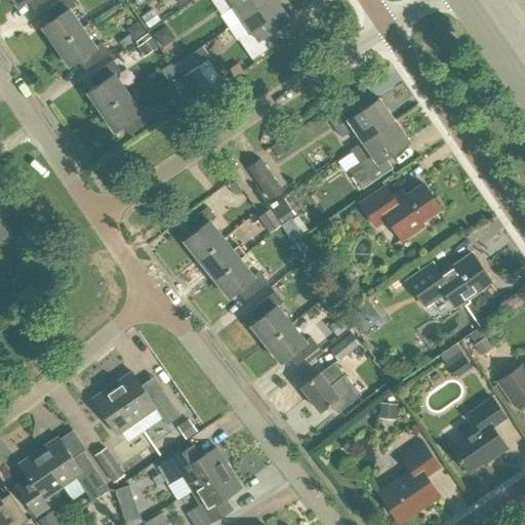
[(27,1),(35,9),(48,0),(14,0),(19,6),(27,1)]
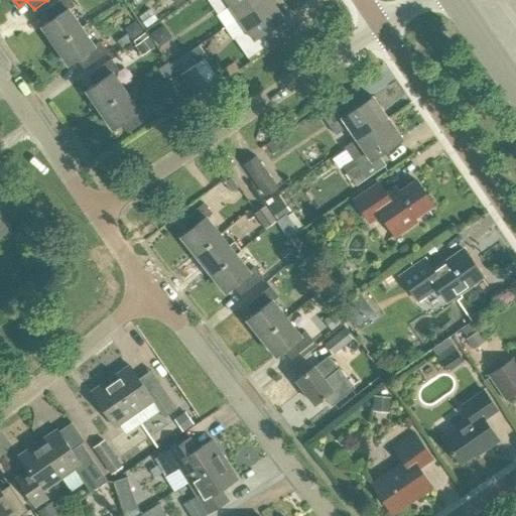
[(41,27),(54,46),(81,28),(68,10),(74,6),(70,0),(60,0),(44,11),(49,21),(41,27)]
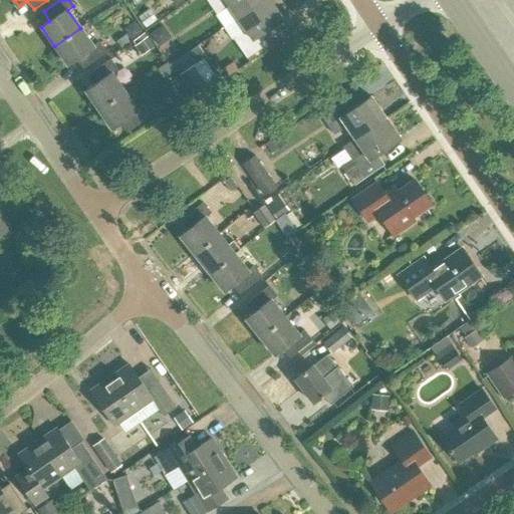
[(229,7),(237,18),(263,0),(206,0),(217,15),(229,7)]
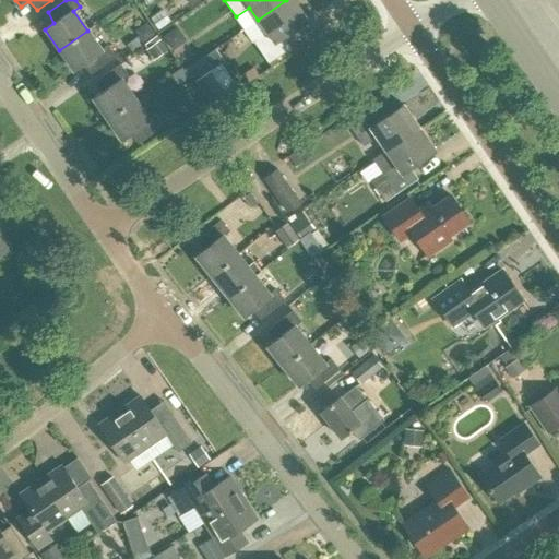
[(256,44),(270,63),(290,49),(284,38),(308,21),(293,0),(286,0),(258,20),(269,34),(256,44)]
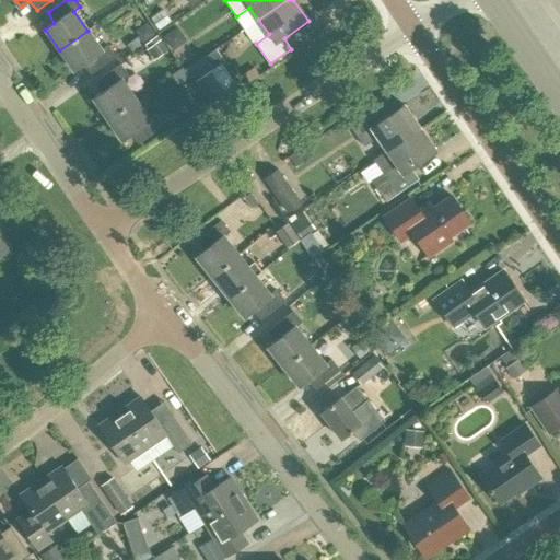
[(82,66),(91,74),(115,57),(107,46),(101,50),(88,31),(59,50),(74,71),(82,66)]
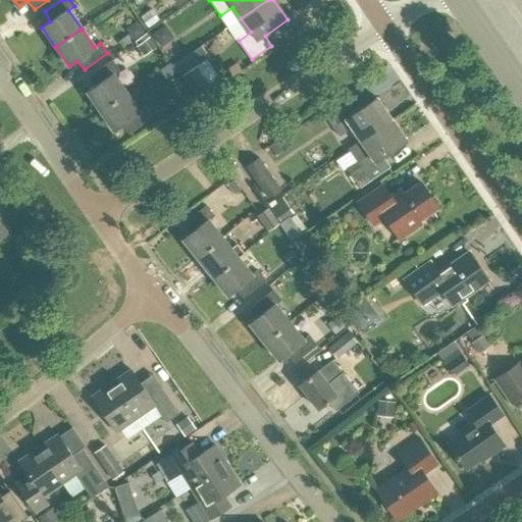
[(133,42),(135,45),(134,46),(142,56),(154,47),(145,34),(133,42)]
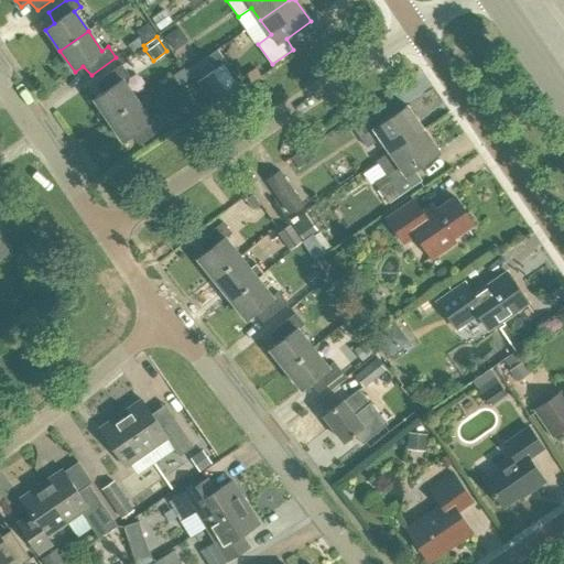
[(94,99),(109,120),(137,101),(123,82),(129,77),(121,65),(97,83),(102,94),(94,99)]
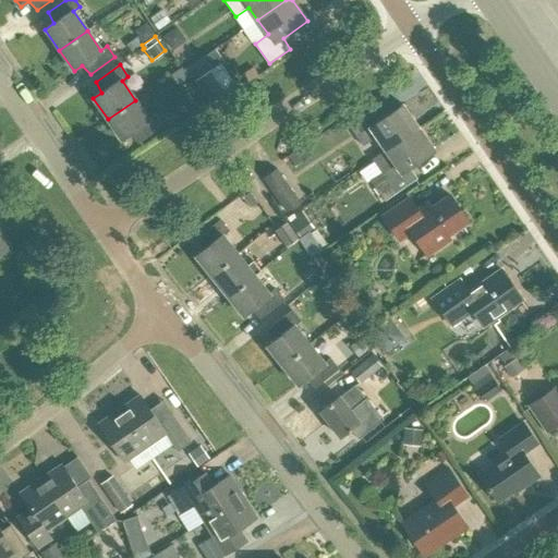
[(209,73),(195,82),(209,104),(223,95),(209,73)]
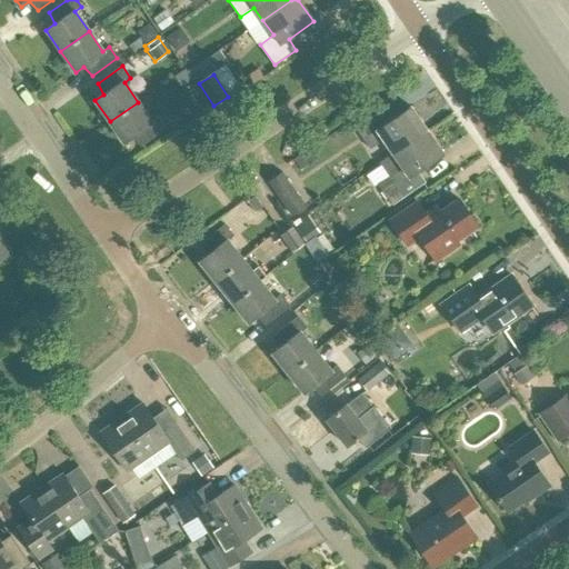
[(132,137),(141,146),(166,129),(158,118),(152,122),(138,102),(110,121),(125,142),(132,137)]
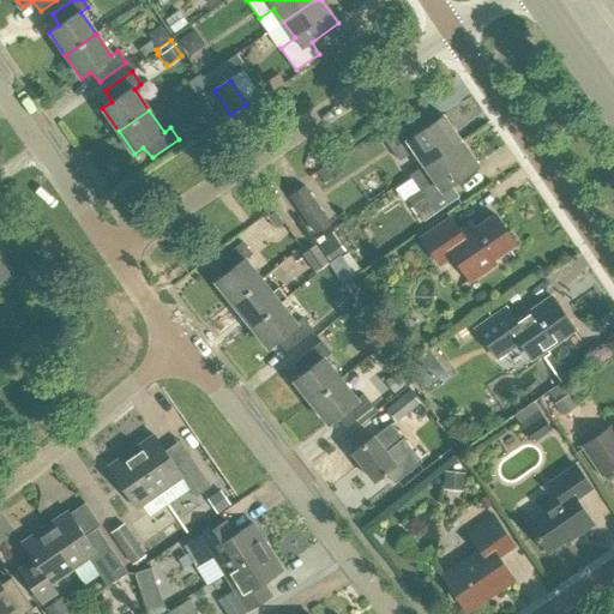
[(178,126),(186,137),(202,125),(193,114),(178,126)]
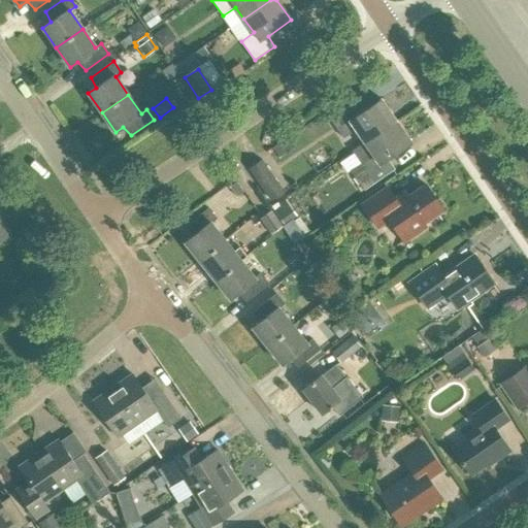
[(364,143),(365,145),(396,124),(381,100),(357,117),(350,106),(329,120),(342,139),(355,131),(364,143)]
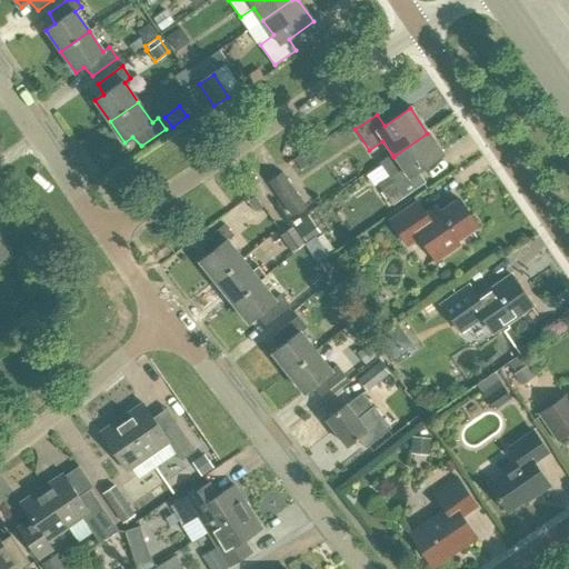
[(442,156),(427,133),(393,157),(392,155),(379,163),(388,178),(392,185),(381,192),(391,207),(402,199),(425,185),(417,173),(442,156)]
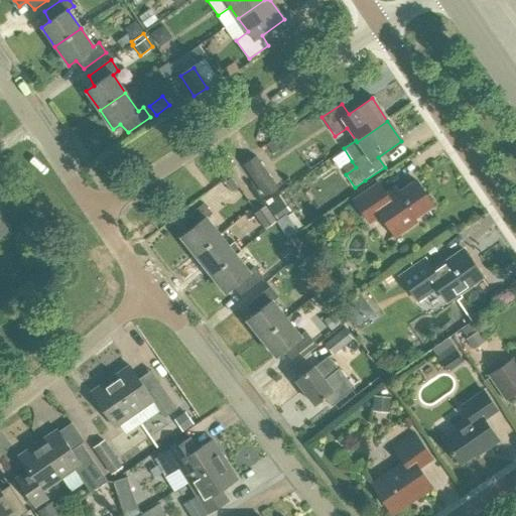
[(255,156),(244,164),(265,196),(277,187),(255,156)]
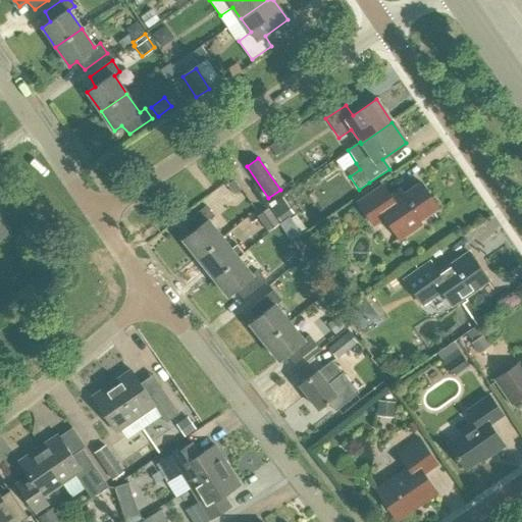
[(210,211),(239,194),(230,179),(201,196),(210,211)]
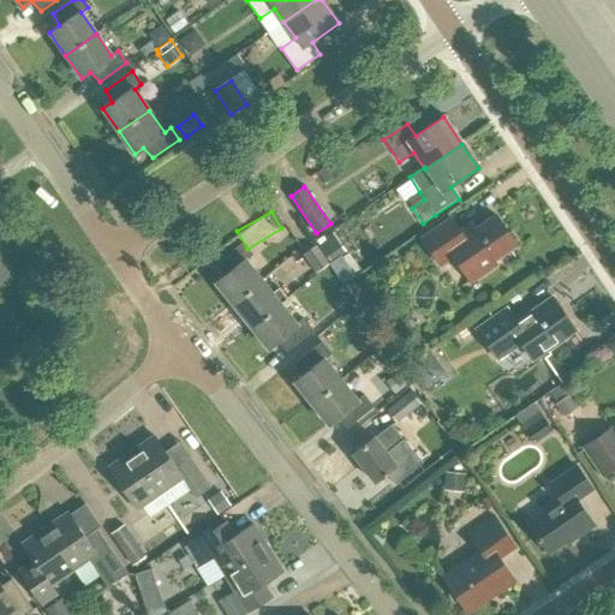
[(422,240),(440,267),(453,257),(471,282),(496,264),(494,261),(517,245),(496,216),(464,238),(452,220),(422,240)]
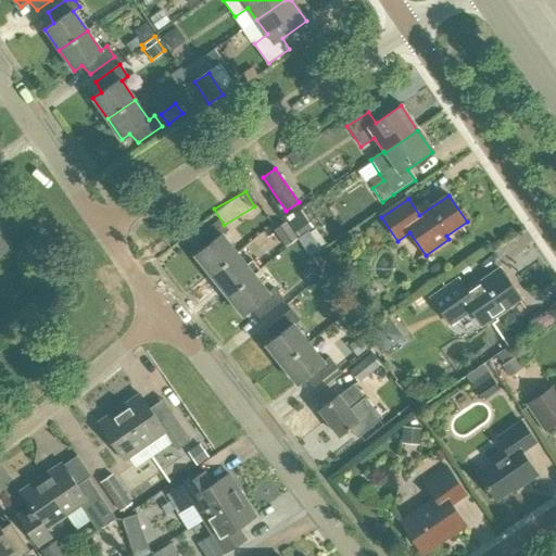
[(313,227),(302,209),(287,217),(298,236),(313,227)]
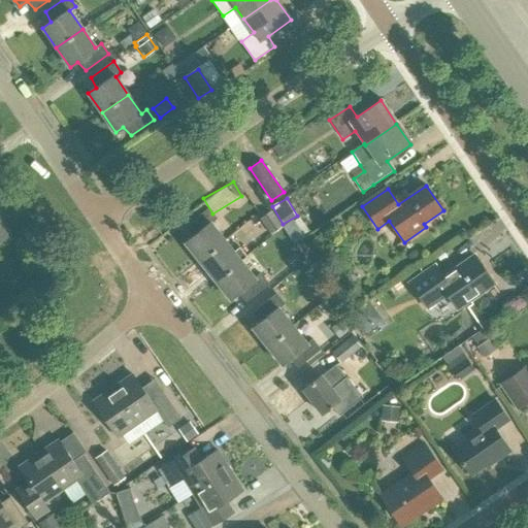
[(184,242),(197,259),(222,239),(209,224),(216,220),(207,209),(185,227),(191,236),(184,242)]
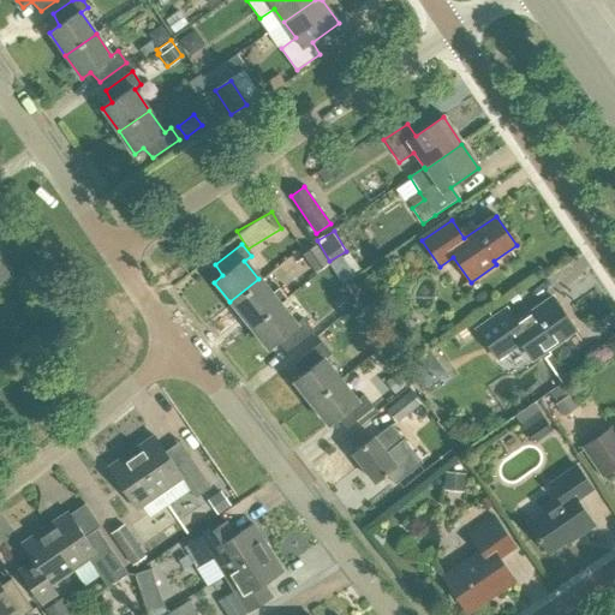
[(304,255),(317,274),(329,266),(316,246),(304,255)]
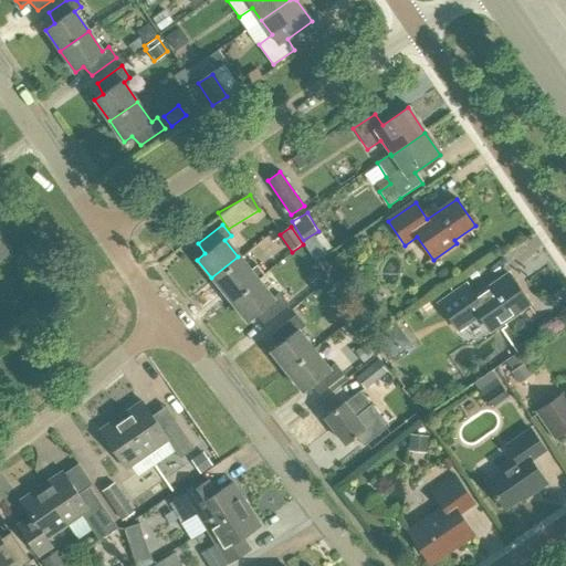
[(315,234),(304,242),(316,261),(327,253),(315,234)]
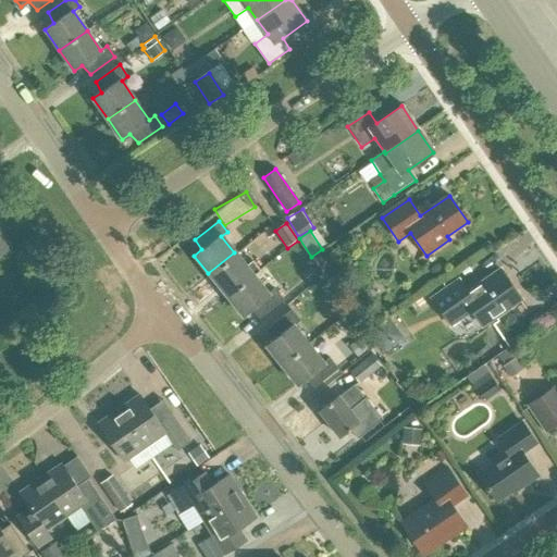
[(0,252),(10,247),(0,233),(0,252)]
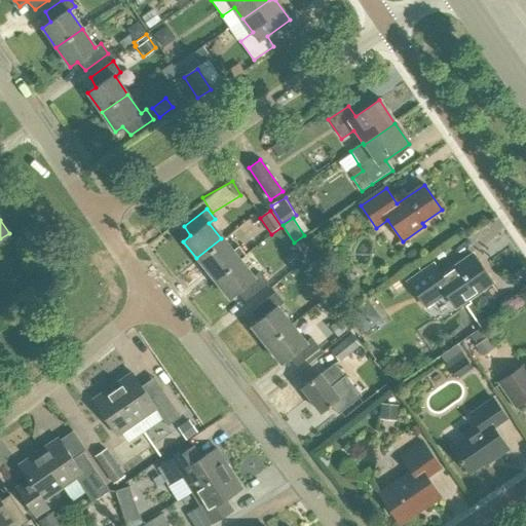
[(196,258),(216,283),(240,263),(239,261),(245,257),(237,247),(231,252),(221,238),(196,258)]
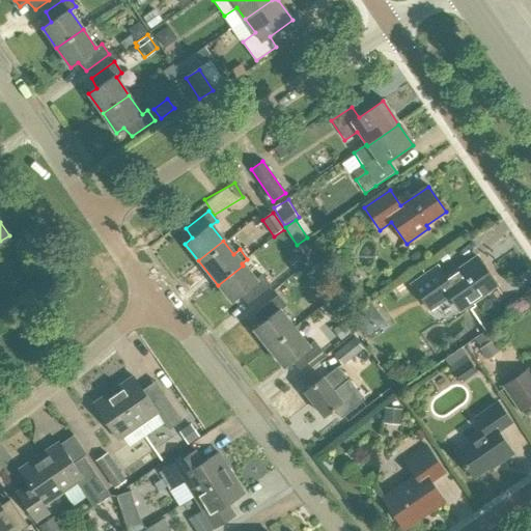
[(446,279),(438,267),(412,284),(429,310),(450,295),(460,309),(496,284),(477,257),(446,279)]
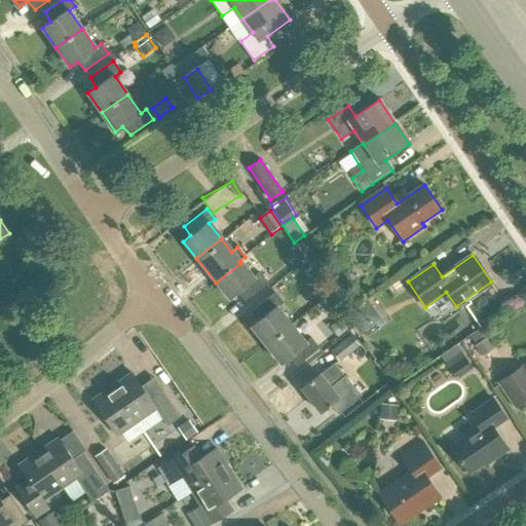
[(236,293),(245,301),(266,284),(258,273),(252,277),(240,263),(216,283),(228,299),(236,293)]
